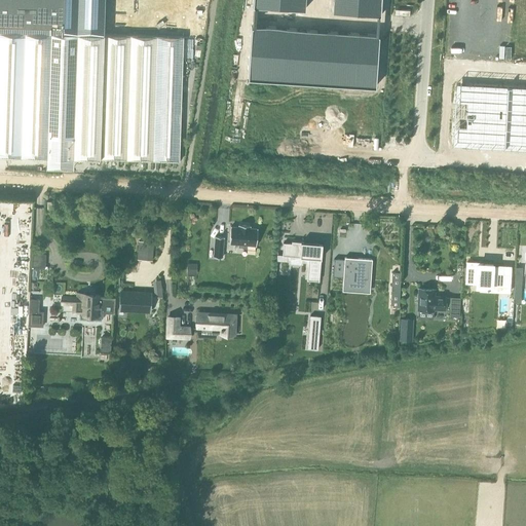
[(0,0),(0,155),(180,161),(183,38),(203,38),(204,0),(0,0)]
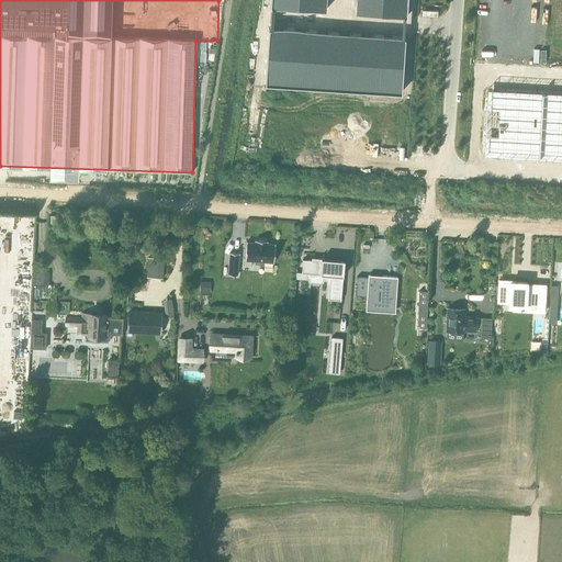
[(270,0),(270,8),(325,11),(326,0),(270,0)]
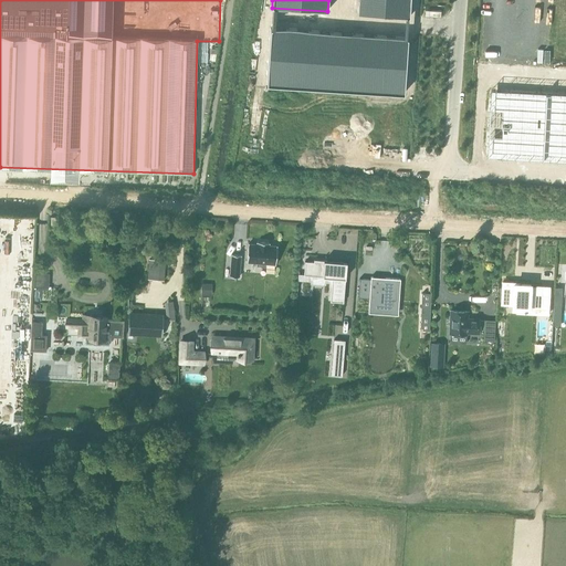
[(358,0),(358,13),(410,17),(410,11),(399,10),(399,0),(358,0)]
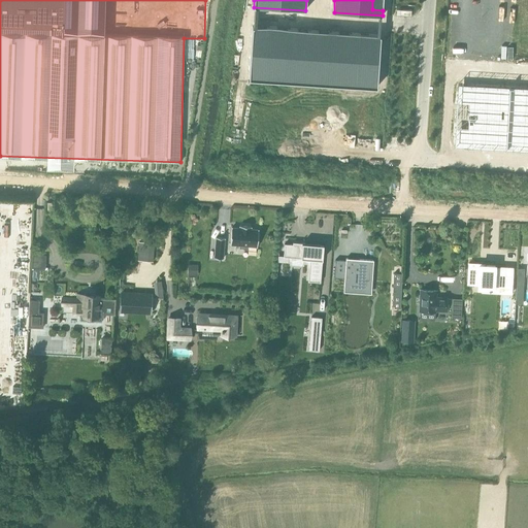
[(253,27),(249,79),(377,88),(381,35),(253,27)]
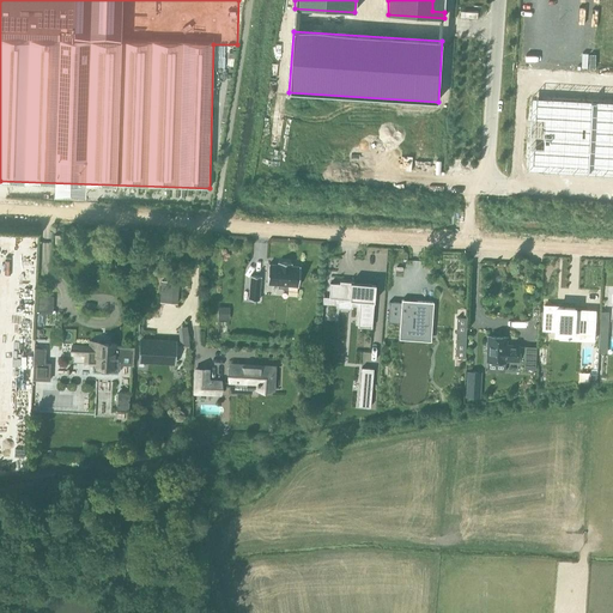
[(528,170),(588,174),(612,174),(612,102),(592,101),(532,97),(529,134),(528,170)]
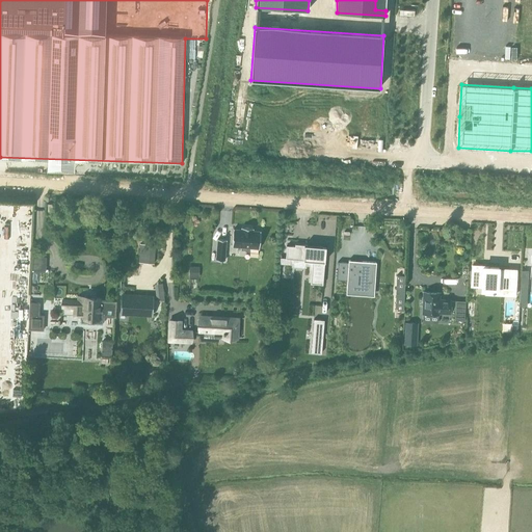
[(241,230),(233,230),(232,246),(241,247),(241,249),(249,250),(249,247),(259,248),(260,231),(253,231),(253,228),(241,228),(241,230)]
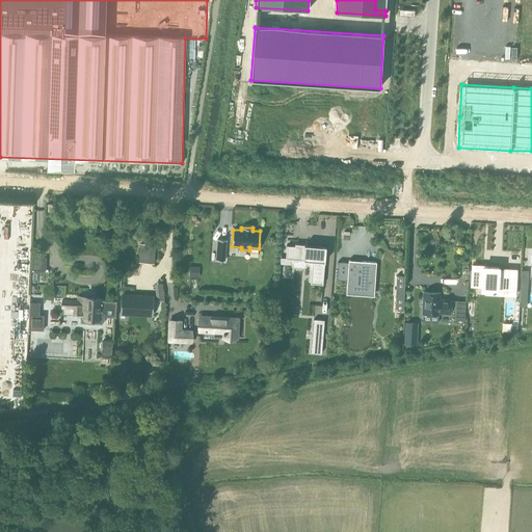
[(227,240),(217,239),(216,260),(224,261),(227,240)]
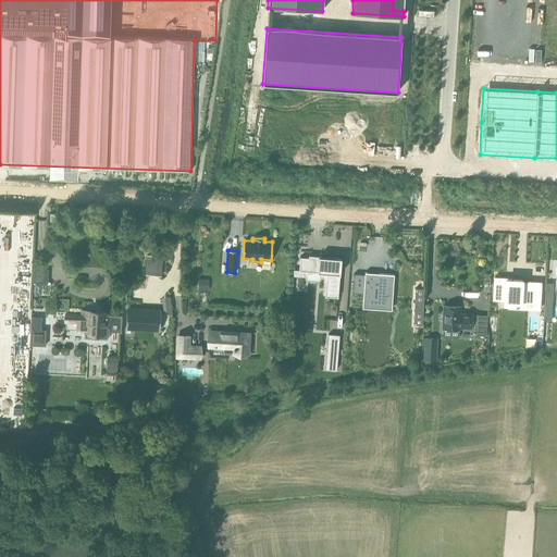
[(299,256),(298,270),(307,270),(326,271),(325,295),(337,296),(339,267),(339,256),(327,256),(308,254),(307,256),(299,256)]
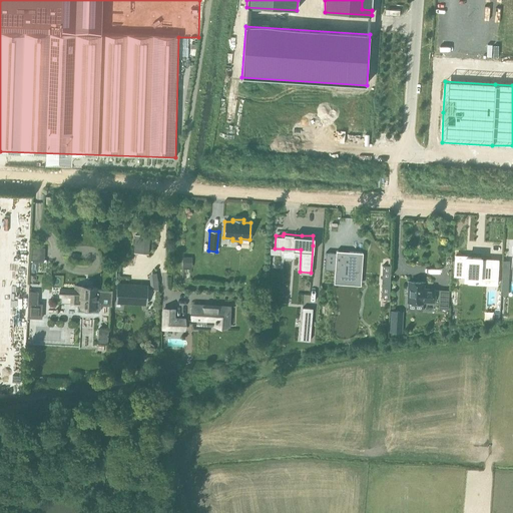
[(136,234),(135,245),(134,252),(139,252),(148,253),(149,235),(148,235),(148,236),(143,236),(143,235),(141,234),(141,235),(136,235),(137,234),(136,234)]
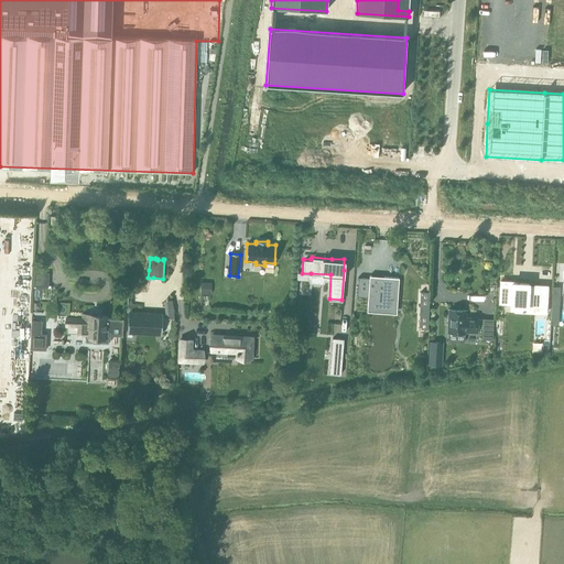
[(358,278),(357,296),(358,296),(359,293),(366,293),(372,294),(371,303),(376,304),(378,304),(378,308),(390,310),(390,297),(394,297),(396,279),(399,279),(399,278),(384,277),(383,279),(379,279),(369,278),(358,278)]
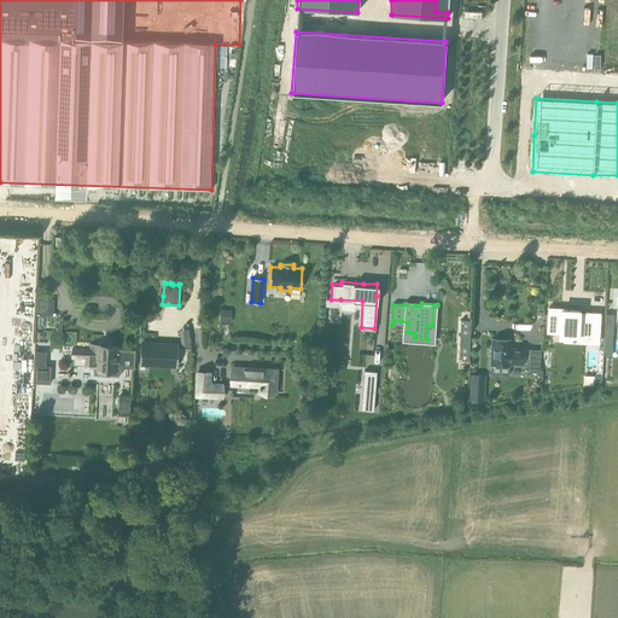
[(549,312),(548,332),(560,332),(559,334),(559,338),(563,339),(578,339),(578,336),(599,336),(598,344),(599,344),(600,322),(592,322),(592,314),(579,314),(579,312),(569,310),(566,310),(561,310),(561,313),(549,312)]
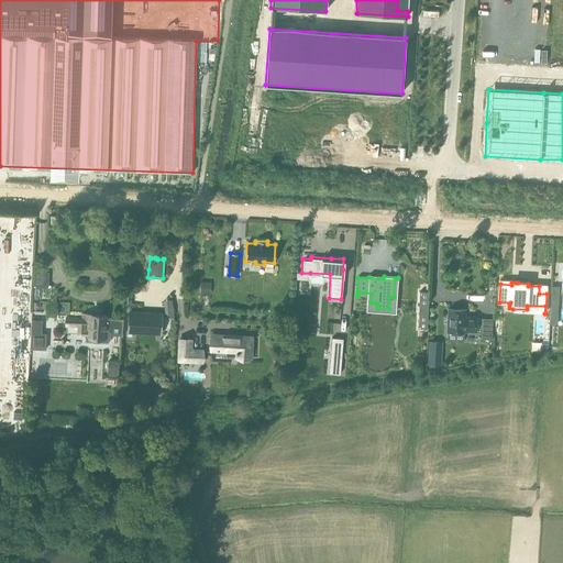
[(420,291),(418,328),(427,329),(429,291),(420,291)]
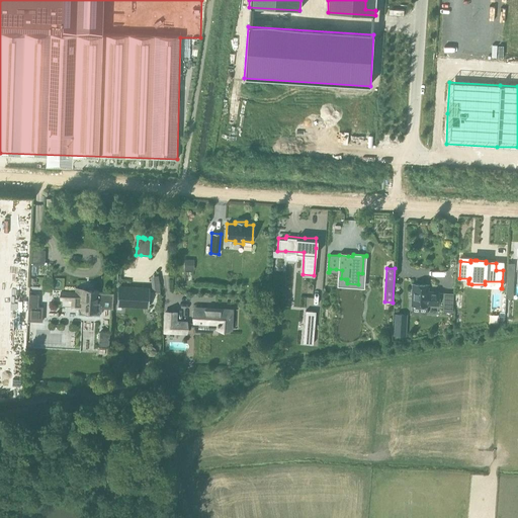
[(428,284),(413,283),(412,306),(427,306),(427,305),(440,306),(440,307),(450,308),(451,287),(442,287),(441,287),(428,287),(428,284)]
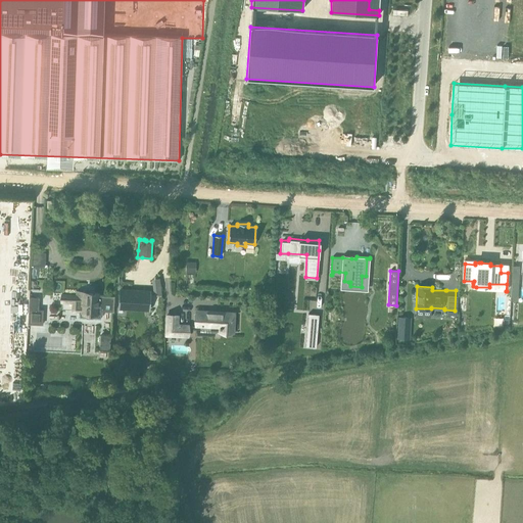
[(121,290),(120,308),(149,310),(150,291),(121,290)]
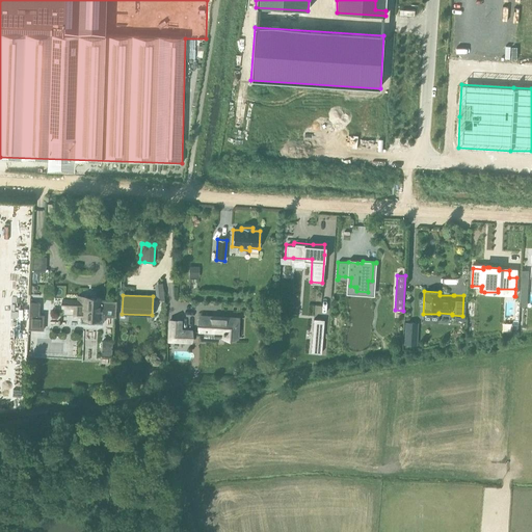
[(63,302),(63,310),(75,311),(75,318),(81,319),(80,323),(103,325),(103,316),(114,317),(115,302),(99,301),(99,298),(92,298),(85,297),(79,297),(78,303),(63,302)]
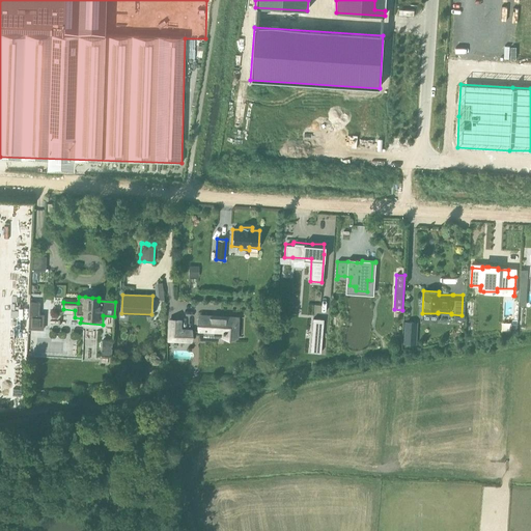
[(29,303),(28,330),(43,330),(44,315),(38,314),(39,303),(29,303)]
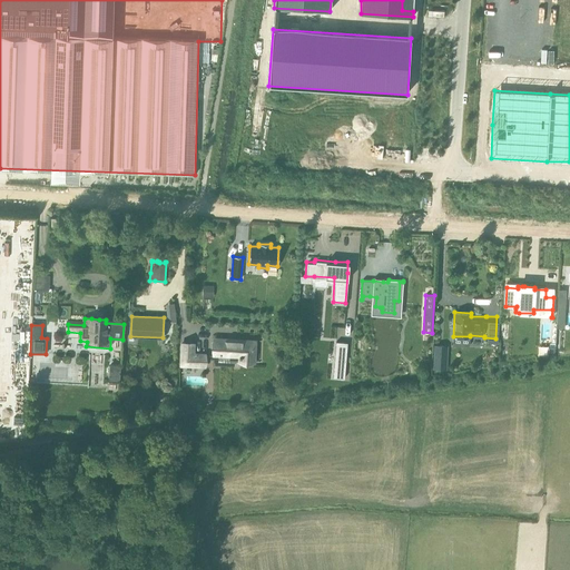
[(241,362),(256,362),(257,341),(215,338),(214,356),(241,357),(241,362)]
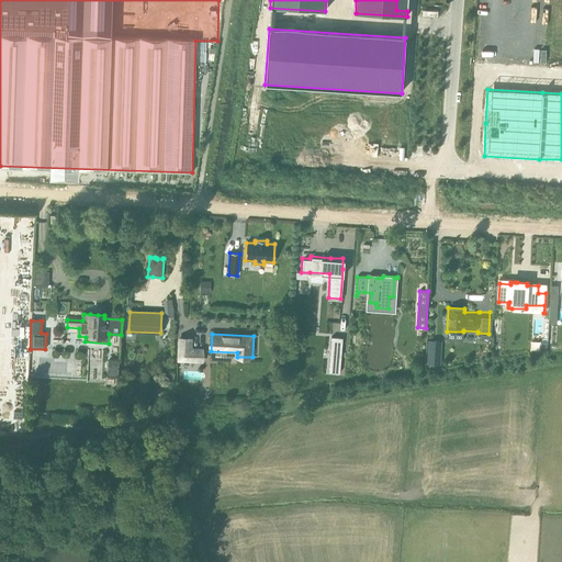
[(339,373),(343,338),(332,337),(328,372),(339,373)]
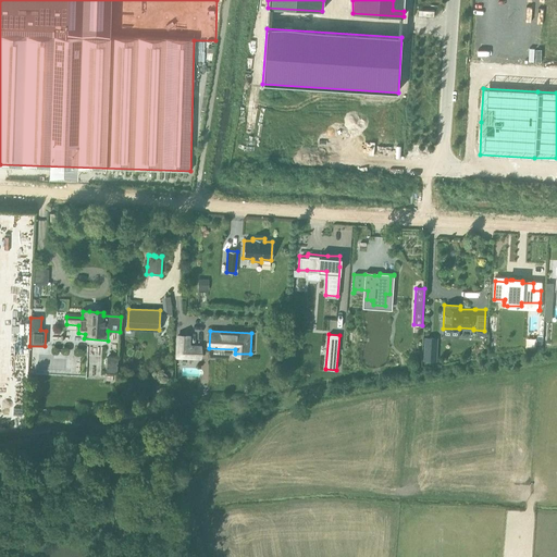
[(177,357),(200,358),(200,347),(189,346),(189,336),(177,336),(177,357)]
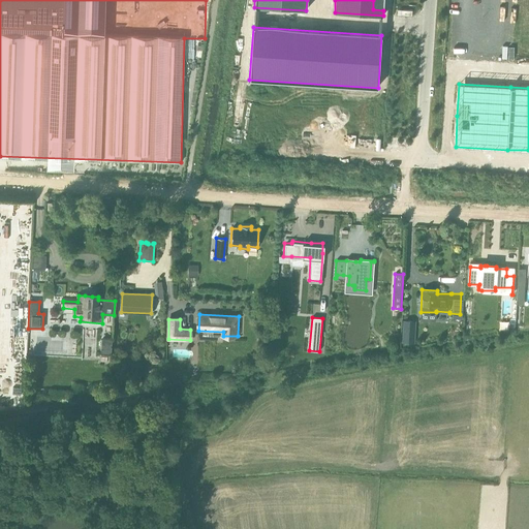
[(414,343),(415,321),(403,320),(402,343),(414,343)]
